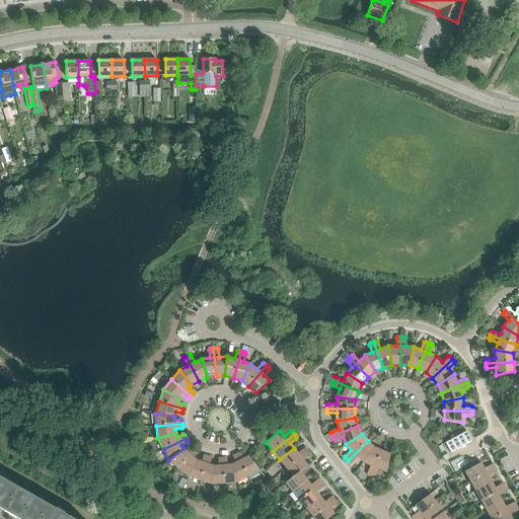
[(358,457),(363,462),(374,447),(368,441),(348,460),(350,462),(352,462),(358,457)]
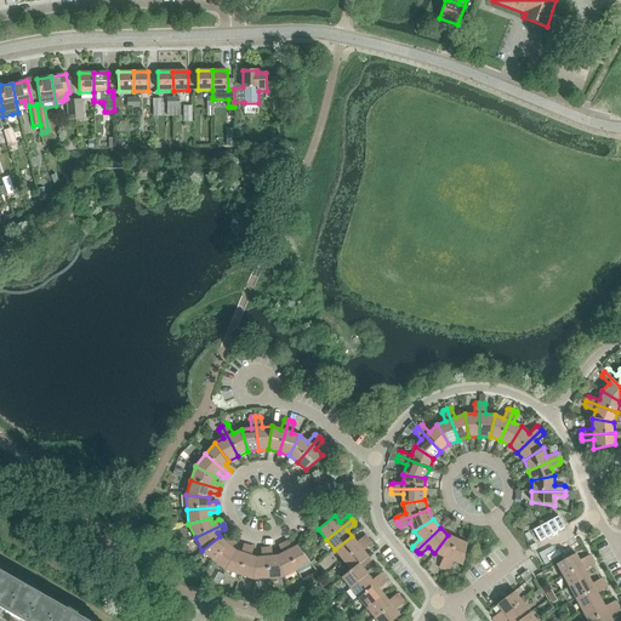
[(201,551),(214,560),(233,537),(231,535),(228,535),(224,540),(220,536),(201,551)]
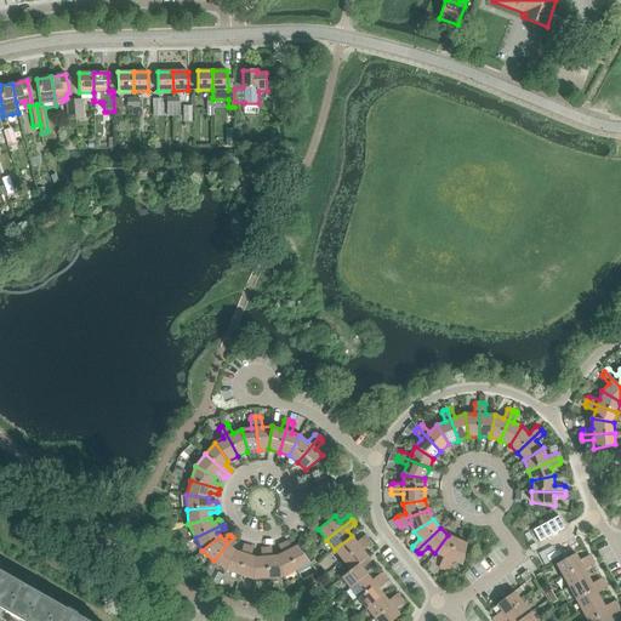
[(440,568),(444,570),(457,539),(448,535),(434,553),(443,557),(439,567),(440,568)]
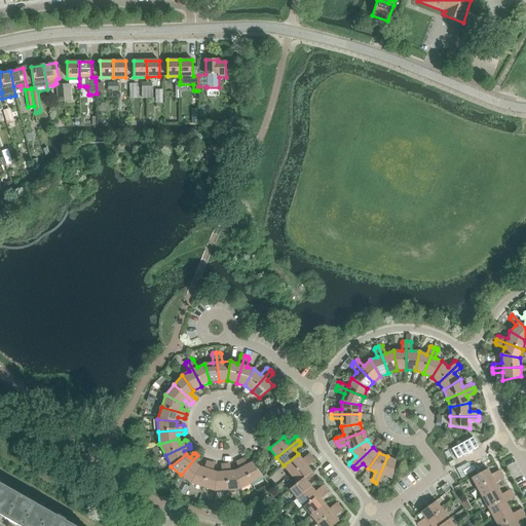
[(302,459),(298,454),(284,465),(290,475),(312,457),(310,454),(308,454),(302,459)]
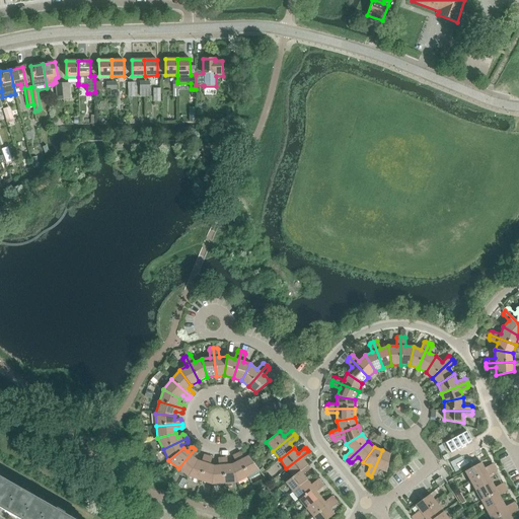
[(178,468),(188,476),(198,460),(194,457),(198,453),(198,451),(195,449),(178,468)]
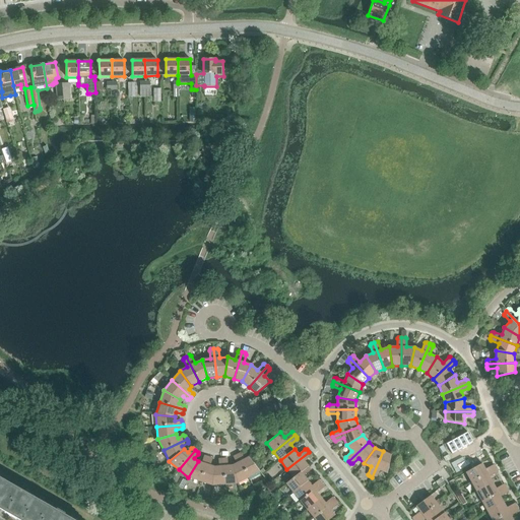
[(383,451),(372,477),(375,478),(376,477),(380,470),(387,473),(391,455),(383,451)]
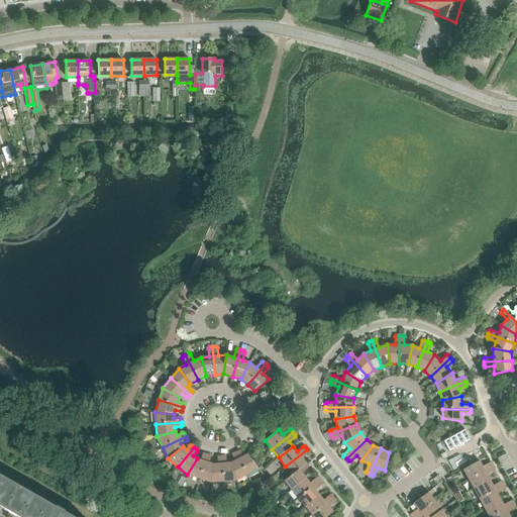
[(285,467),(292,475),(306,463),(302,458),(309,453),(309,451),(307,449),(285,467)]
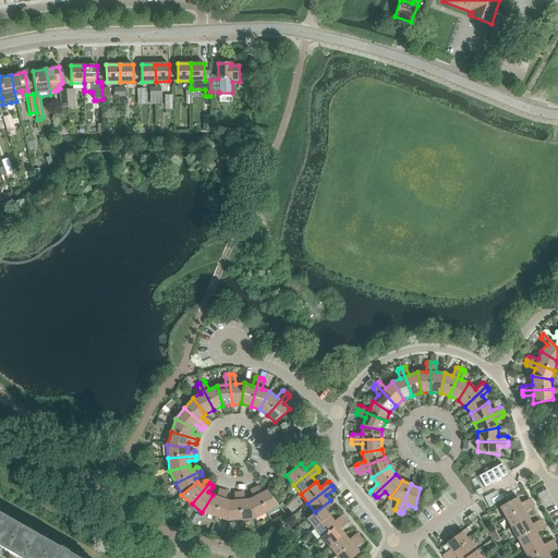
[(257,486),(254,487),(267,512),(279,506),(266,490),(262,493),(259,487),(257,486)]
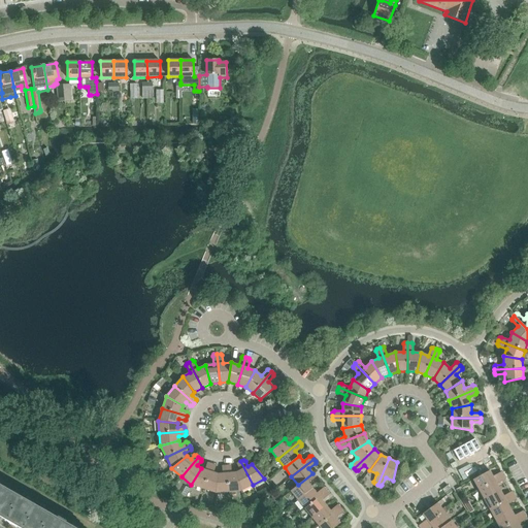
[(239,470),(236,472),(241,491),(253,485),(240,461),(237,463),(237,465),(239,470)]
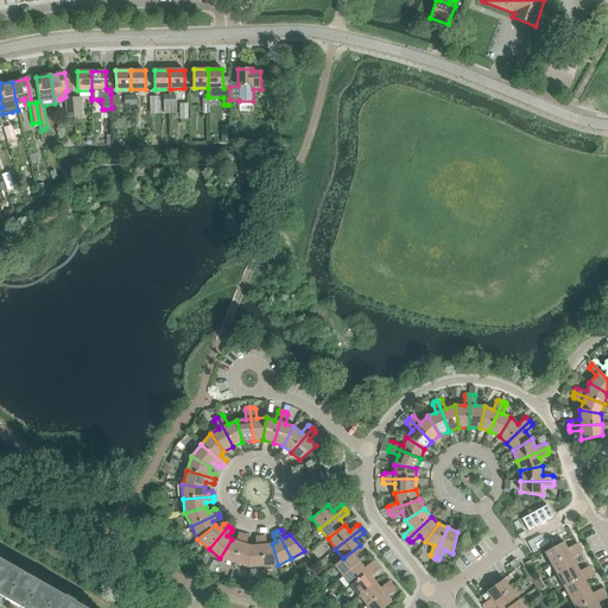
[(220,558),(234,563),(244,534),(240,533),(238,534),(236,540),(232,539),(220,558)]
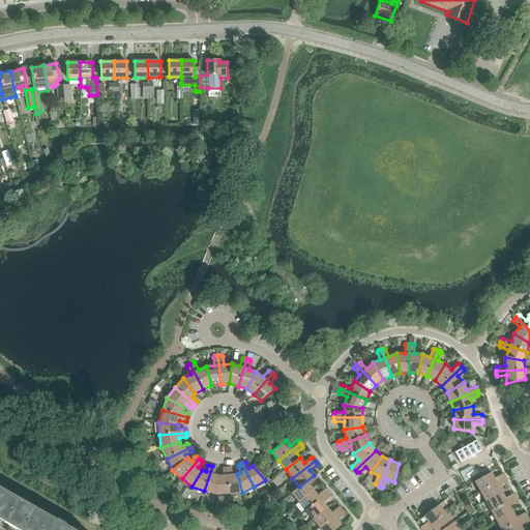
[(204,491),(216,495),(218,475),(214,474),(216,468),(215,467),(212,466),(204,491)]
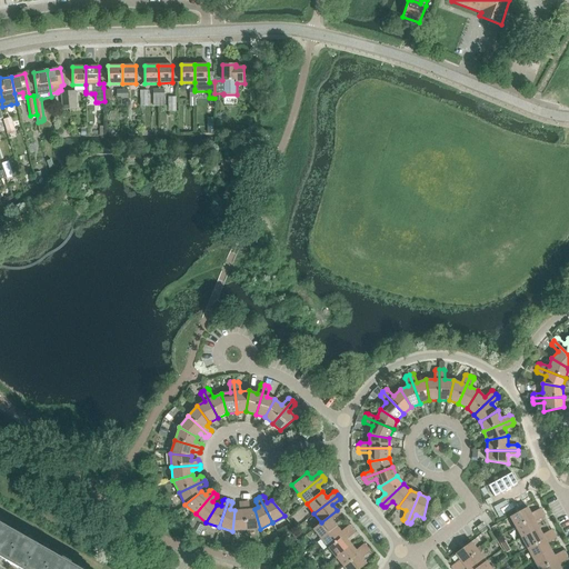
[(235,510),(232,531),(246,530),(243,501),(240,502),(239,503),(239,510),(235,510)]
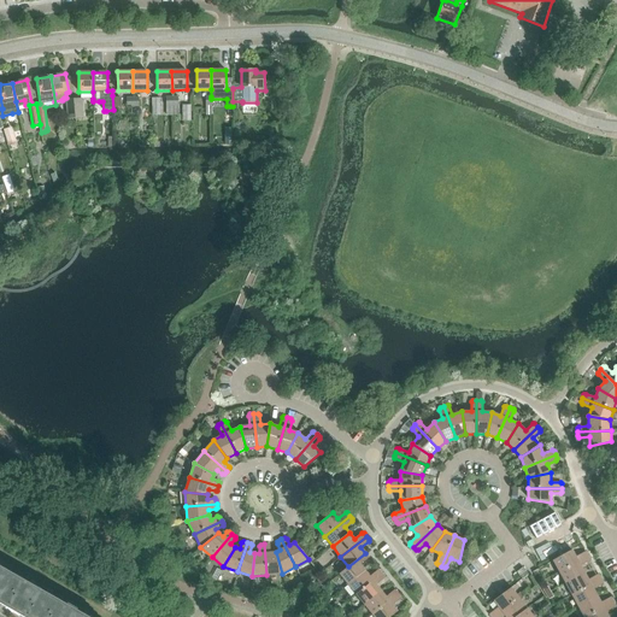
[(269,544),(264,544),(266,575),(282,574),(276,552),(270,552),(270,545),(269,544)]
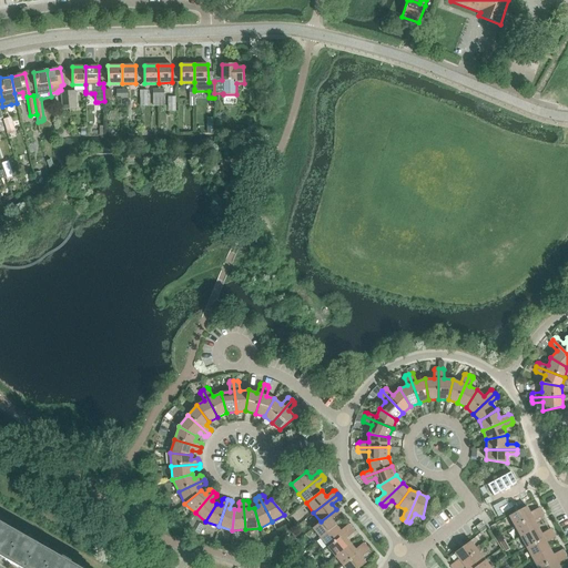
[(515,527),(541,511),(539,509),(538,508),(529,513),(526,506),(509,516),(515,527)]
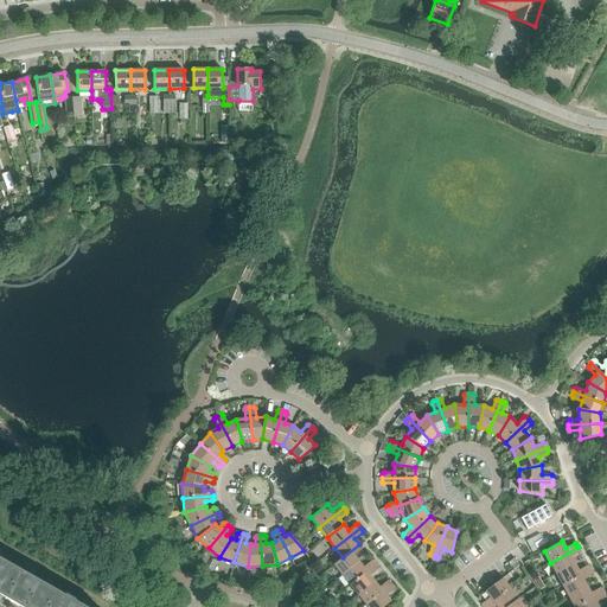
[(334,564),(343,575),(359,561),(355,555),(362,549),(362,548),(359,544),(343,557),(334,564)]
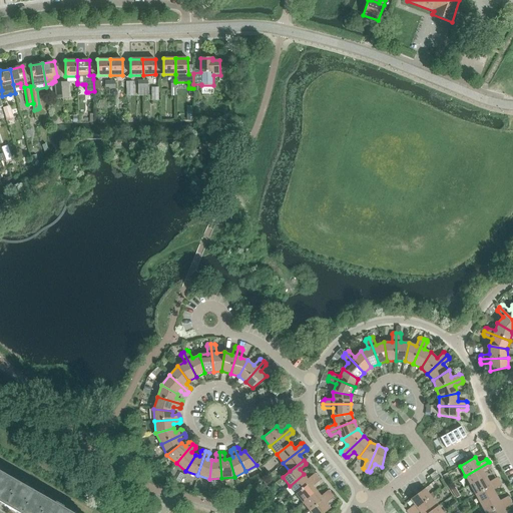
[(470,485),(486,476),(483,471),(490,467),(491,465),(489,462),(465,476),(470,485)]
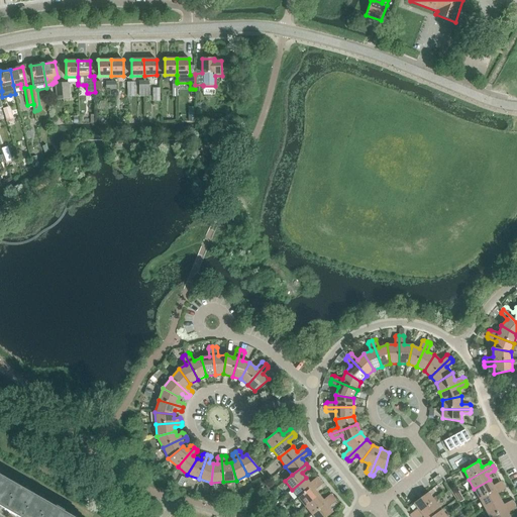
[(0,502),(25,516),(74,516),(0,475),(0,502)]
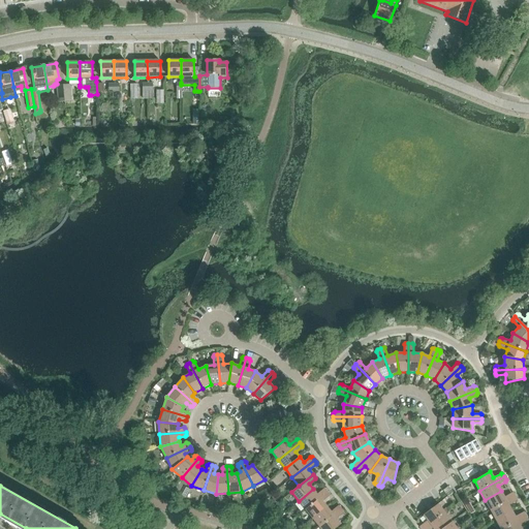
[(442,491),(447,497),(453,493),(448,486),(442,491)]
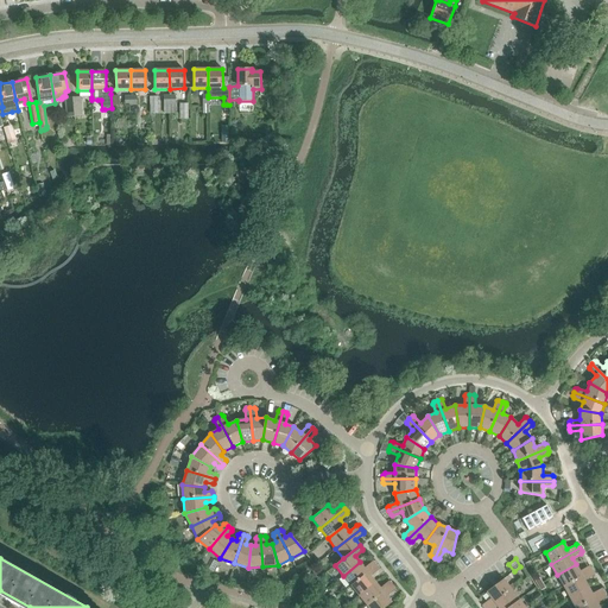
[(343,576),(350,586),(377,565),(374,562),(372,562),(363,568),(360,562),(343,576)]
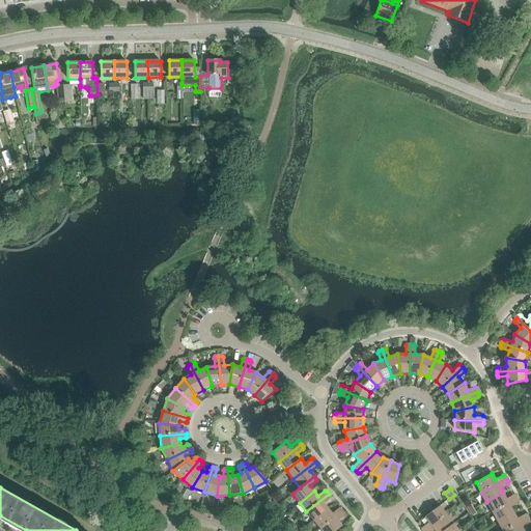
[(492,512),(516,498),(515,495),(513,495),(506,499),(503,493),(486,502),(492,512)]
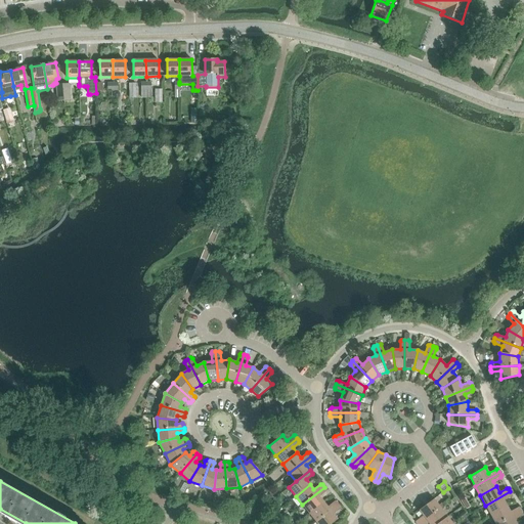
[(302,505),(309,513),(323,501),(319,496),(326,491),(326,489),(324,487),(302,505)]
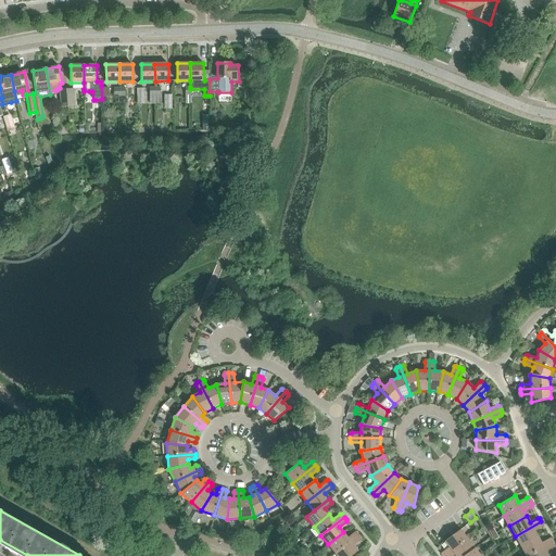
[(515,536),(521,546),(538,536),(534,531),(543,527),(543,525),(541,521),(515,536)]
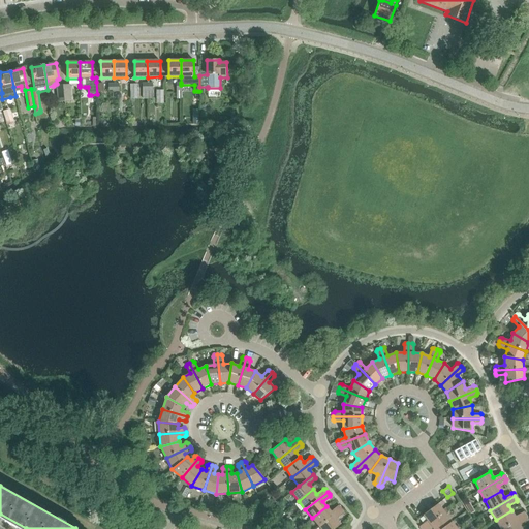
[(423,528),(445,512),(438,503),(423,515),(427,521),(421,526),(421,527),(421,528),(423,528)]
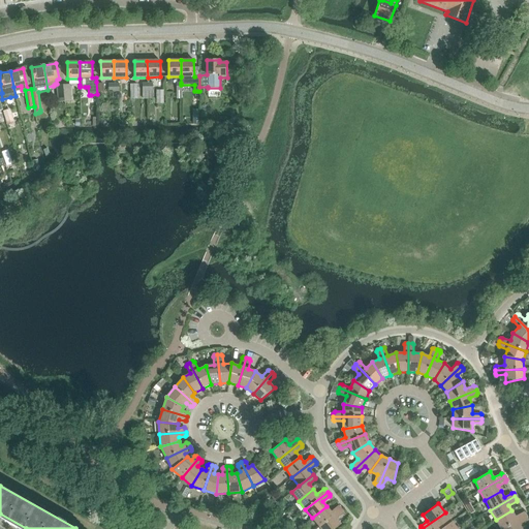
[(312,518),(319,527),(341,509),(339,506),(338,506),(331,511),(327,506),(312,518)]
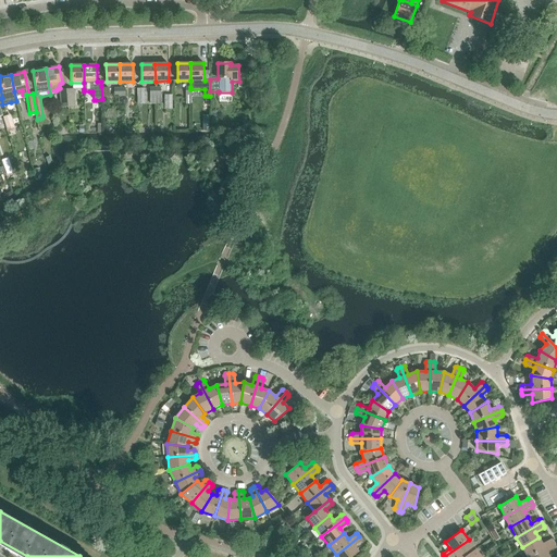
[(359,536),(336,555),(337,556),(351,556),(359,552),(355,546),(361,541),(361,539),(359,536)]
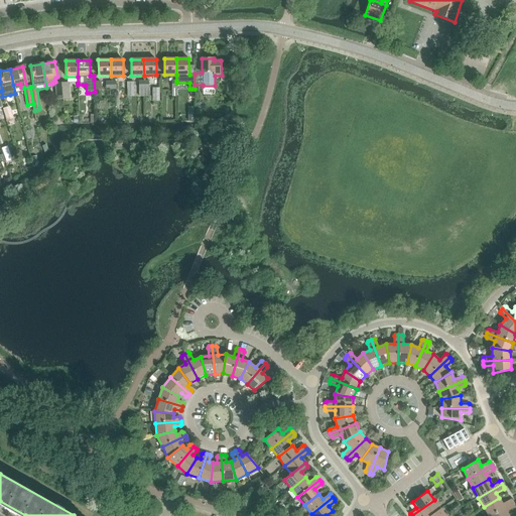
[(484,507),(488,515),(489,515),(513,503),(511,500),(510,500),(502,504),(499,498),(484,507)]
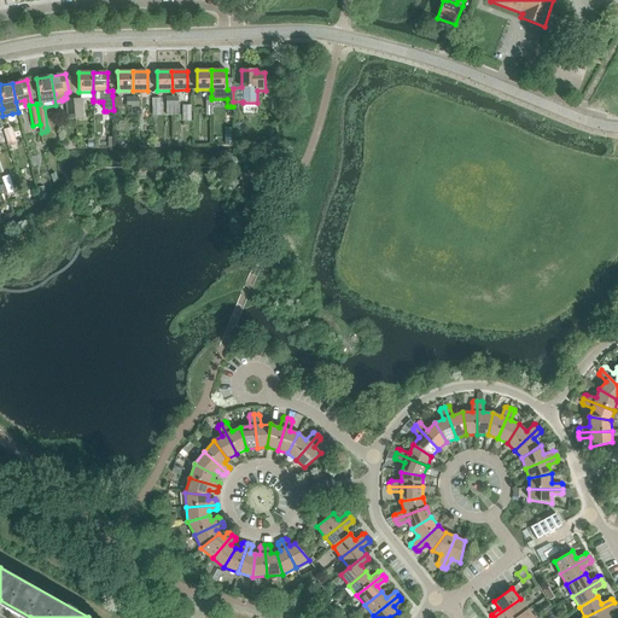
[(506,617),(516,617),(528,610),(520,599),(494,617),(503,617),(506,617)]
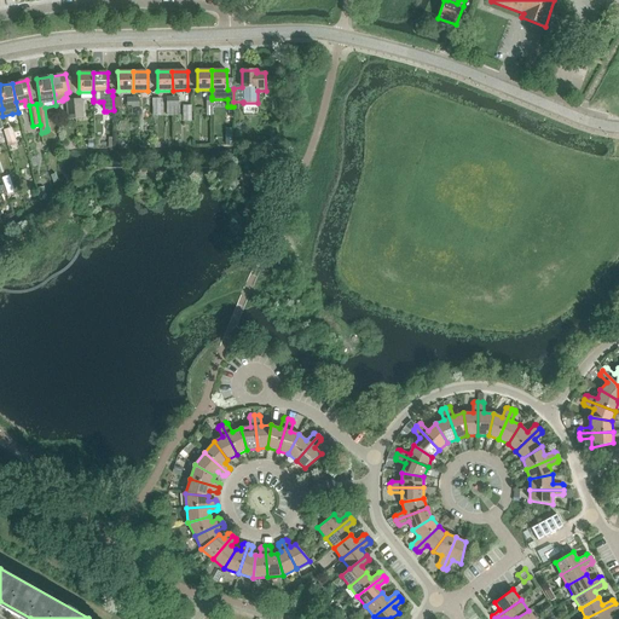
[(615,603),(586,618),(611,618),(608,614),(617,609),(618,607),(615,603)]
